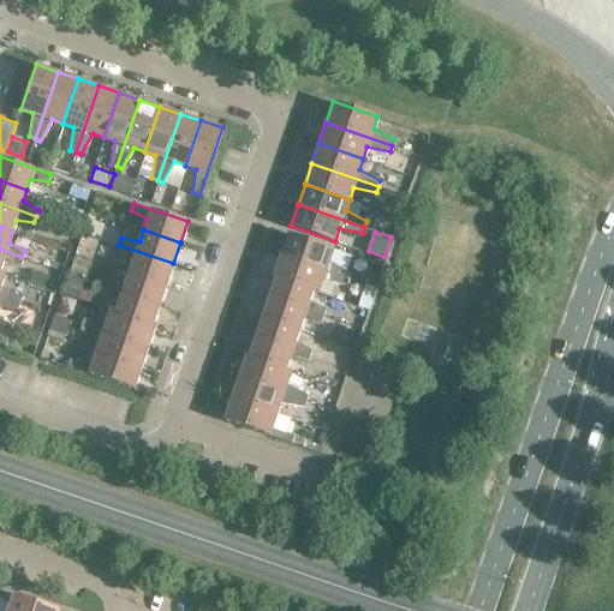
[(288,233),(281,255),(347,277),(350,271),(328,261),(333,247),(288,233)]
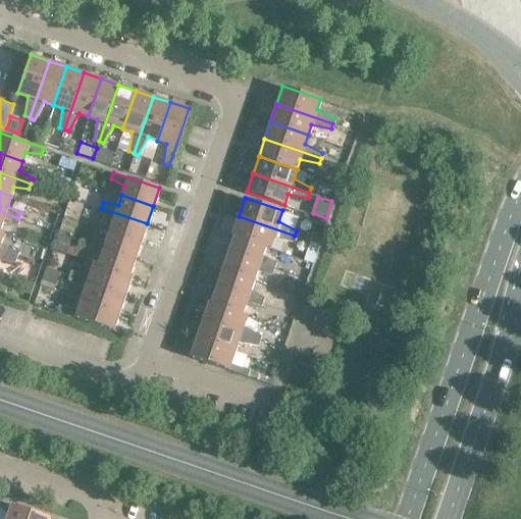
[(147,223),(101,208),(100,213),(113,220),(109,230),(141,241),(147,223)]
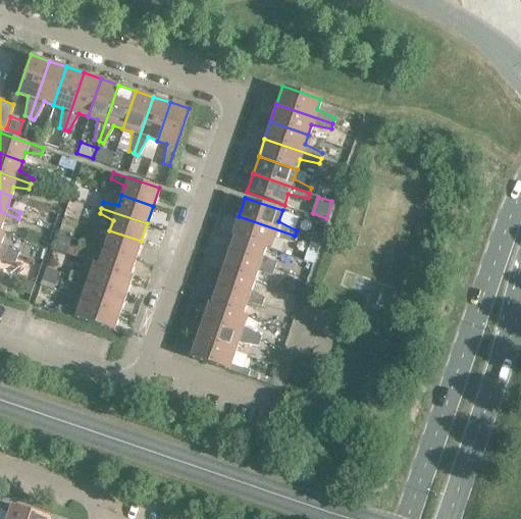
[(18,218),(0,211),(0,226),(2,221),(16,224),(18,218)]
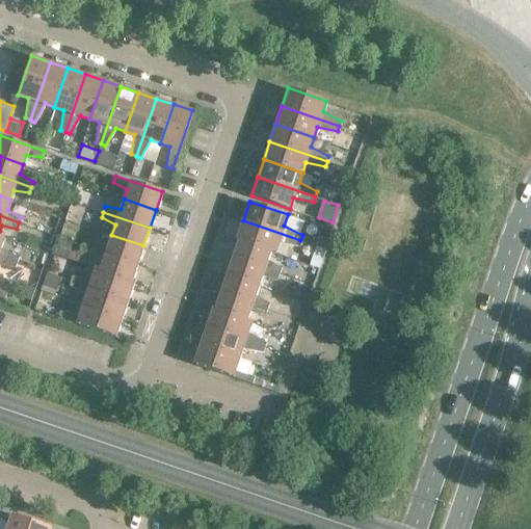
[(300,240),(243,220),(236,238),(239,239),(239,238),(270,249),(270,250),(275,252),(279,241),(298,244),(300,240)]
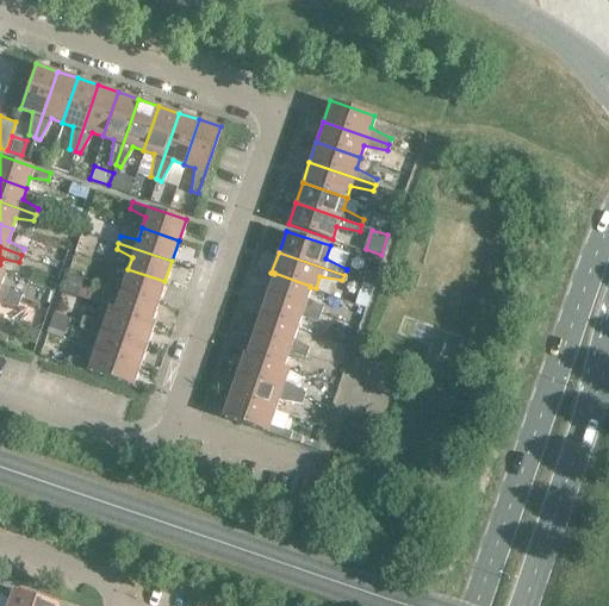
[(361,268),(358,279),(361,279),(372,283),(377,268),(368,264),(361,268)]
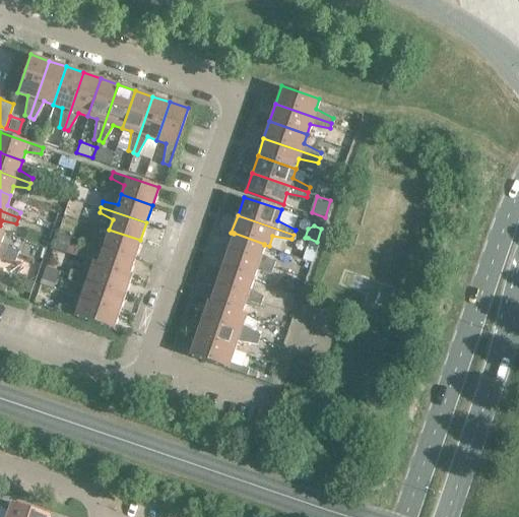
[(0,249),(16,255),(17,250),(0,241),(4,231),(0,229),(0,249)]
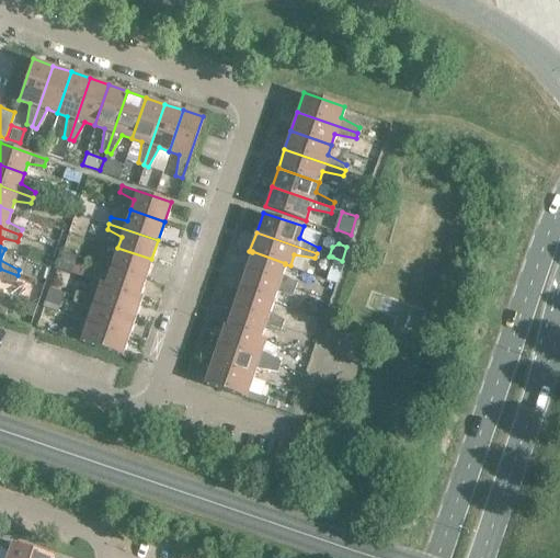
[(151,259),(117,248),(114,258),(99,254),(96,261),(145,277),(151,259)]
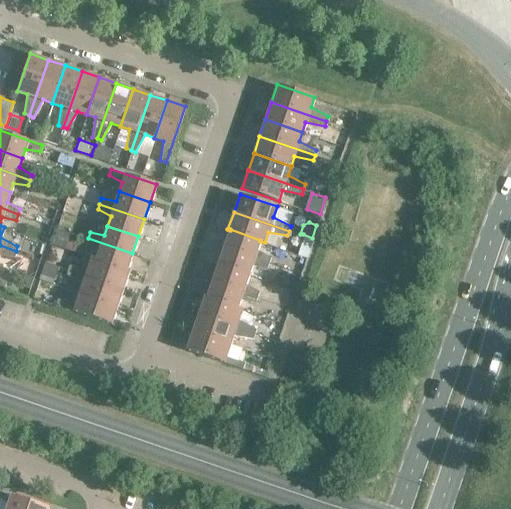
[(56,228),(51,242),(64,247),(69,232),(56,228)]
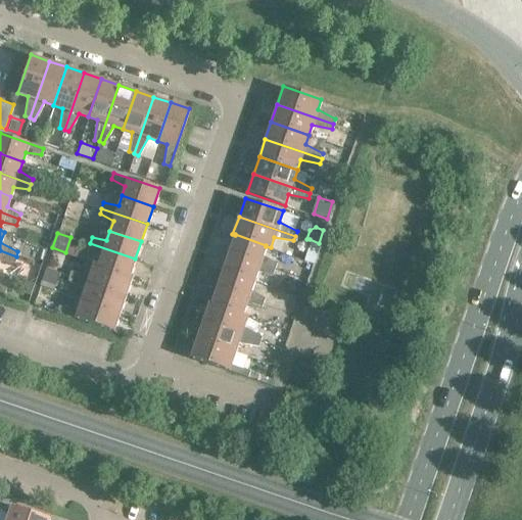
[(235,234),(235,235),(229,251),(274,268),(276,262),(263,254),(266,246),(266,245),(235,234)]
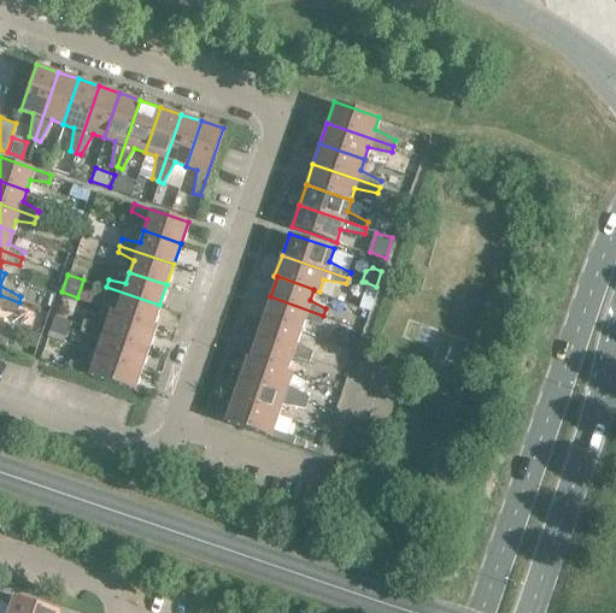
[(365,282),(359,300),(370,304),(376,287),(365,282)]
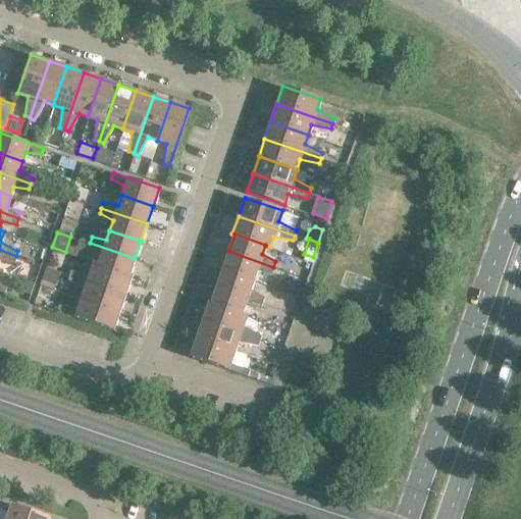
[(135,258),(90,243),(88,248),(101,255),(98,264),(98,265),(128,275),(128,274),(135,258)]
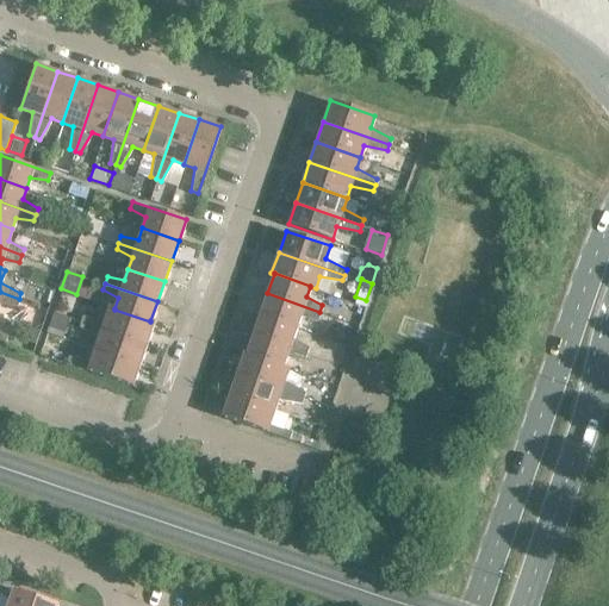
[(19,299),(0,292),(0,301),(17,305),(19,299)]
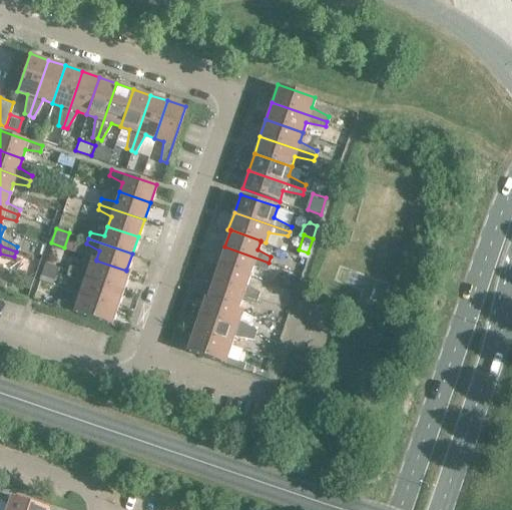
[(269,263),(224,246),(218,264),(249,275),(252,266),(267,268),(269,263)]
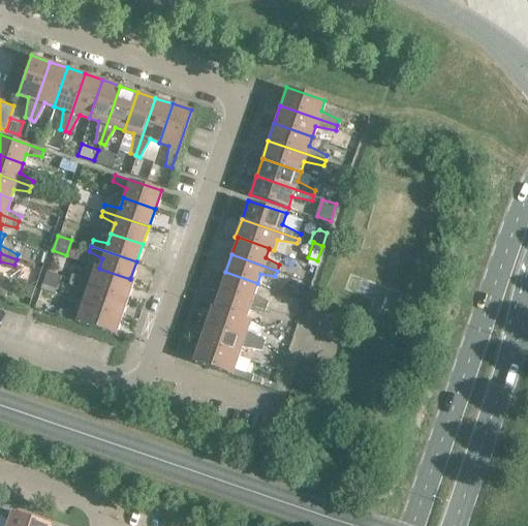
[(71,273),(69,278),(127,298),(133,279),(130,278),(130,279),(99,269),(99,268),(95,266),(91,276),(71,273)]
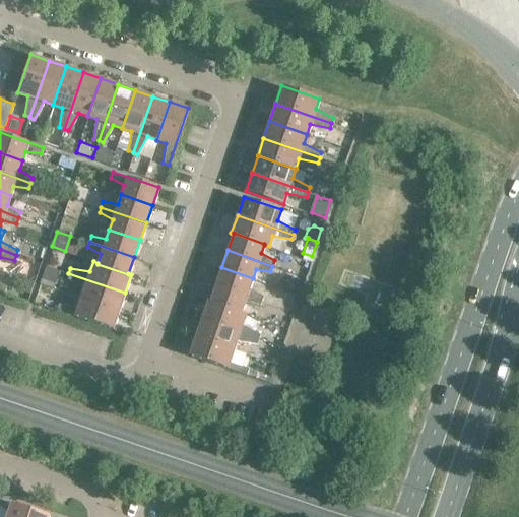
[(45,266),(40,281),(54,286),(59,271),(45,266)]
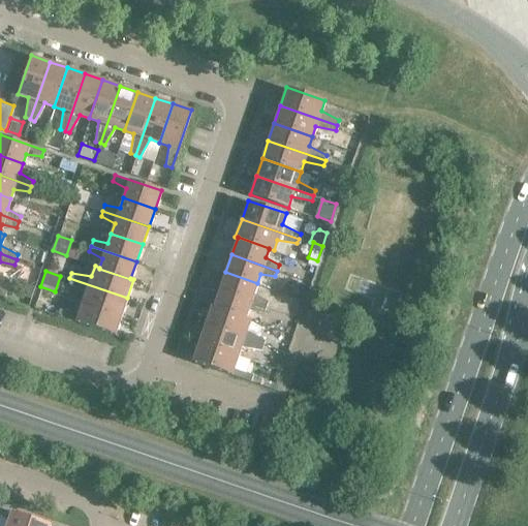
[(257,283),(225,272),(219,289),(266,306),(268,300),(254,292),(257,283)]
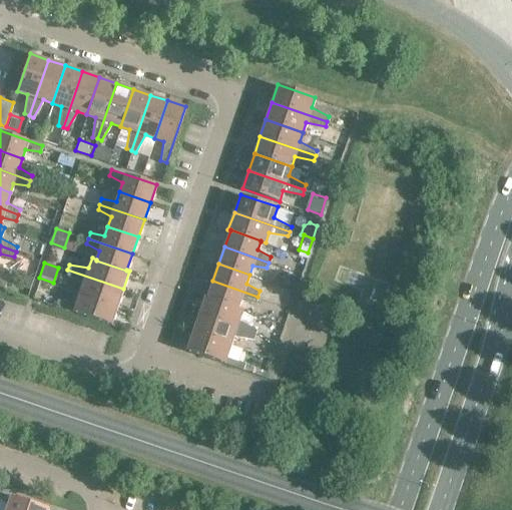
[(123,289),(67,270),(66,275),(83,284),(80,293),(117,306),(123,289)]
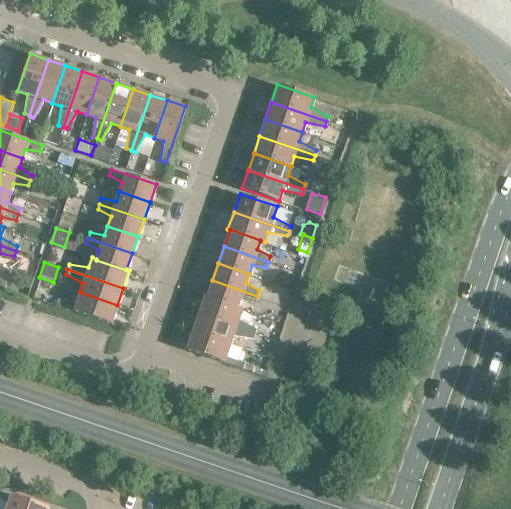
[(25,274),(21,285),(29,287),(33,276),(25,274)]
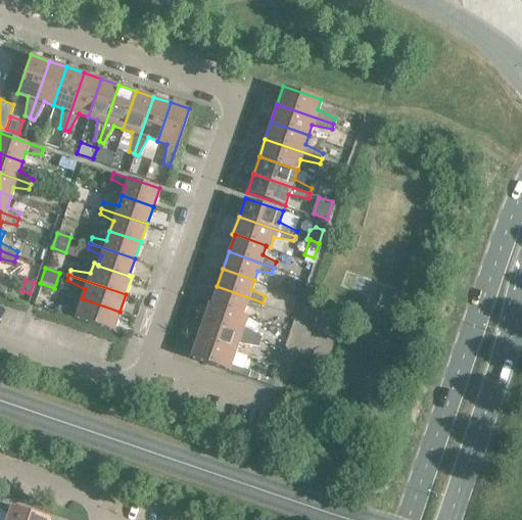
[(263,302),(217,286),(211,303),(242,315),(242,314),(245,305),(261,308),(263,302)]
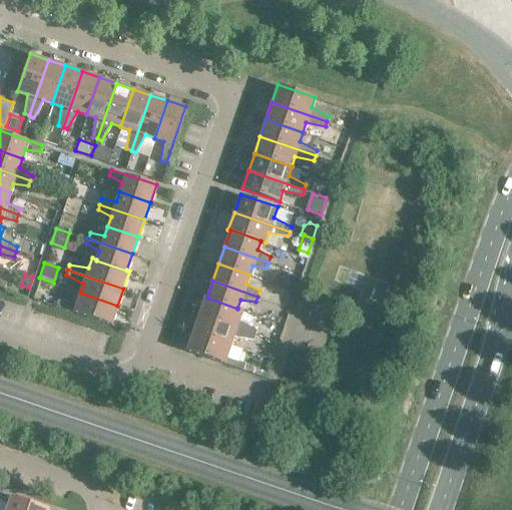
[(35,288),(33,296),(52,303),(54,295),(35,288)]
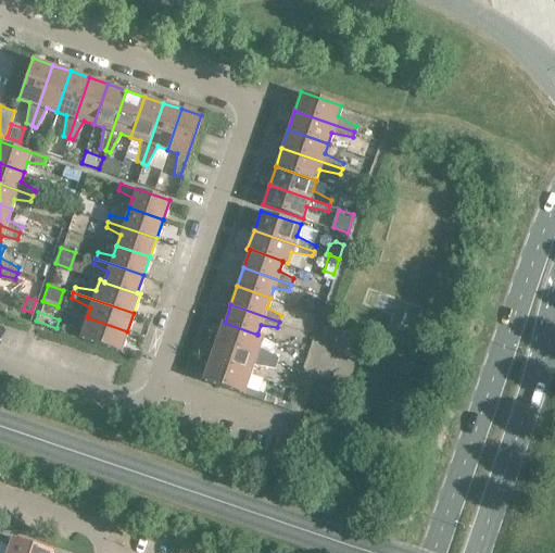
[(127,331),(87,317),(84,327),(62,324),(60,330),(121,351),(127,331)]
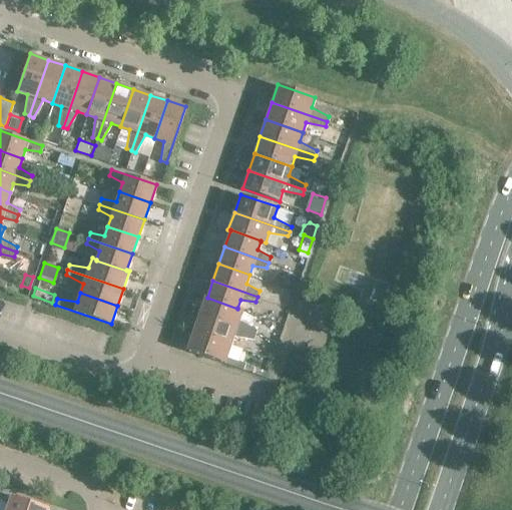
[(205,297),(198,315),(254,334),(257,329),(239,320),(242,310),(237,308),(237,309),(207,298),(205,297)]
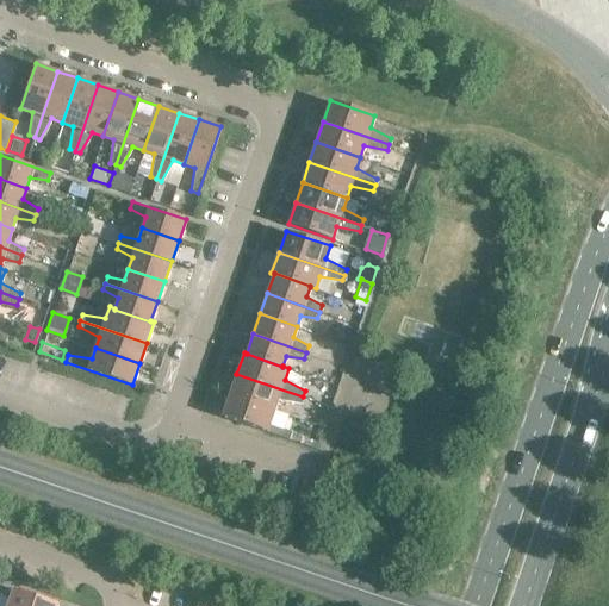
[(303,397),(236,374),(230,394),(274,410),(278,398),(302,401),(303,397)]
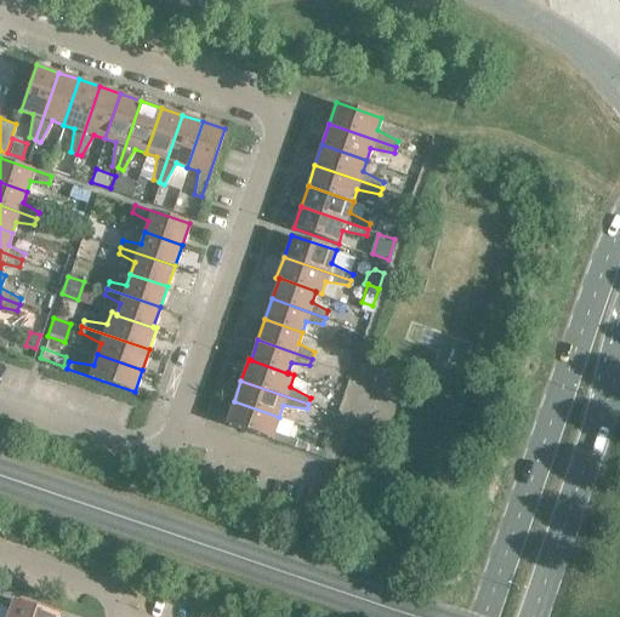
[(279,417),(234,401),(227,423),(272,438),(294,446),(296,439),(276,428),(279,417)]
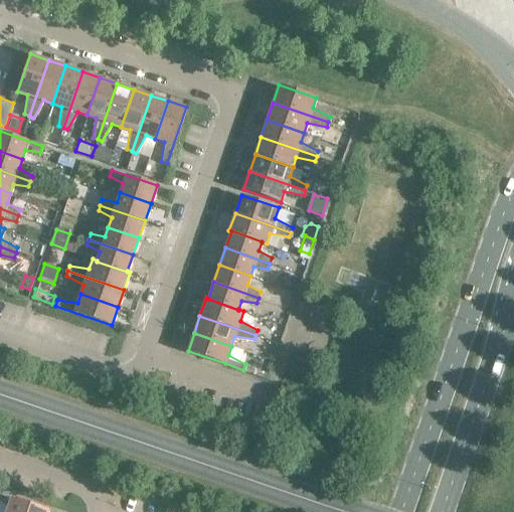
[(47,511),(48,509),(0,492),(0,501),(8,505),(5,511),(47,511)]
